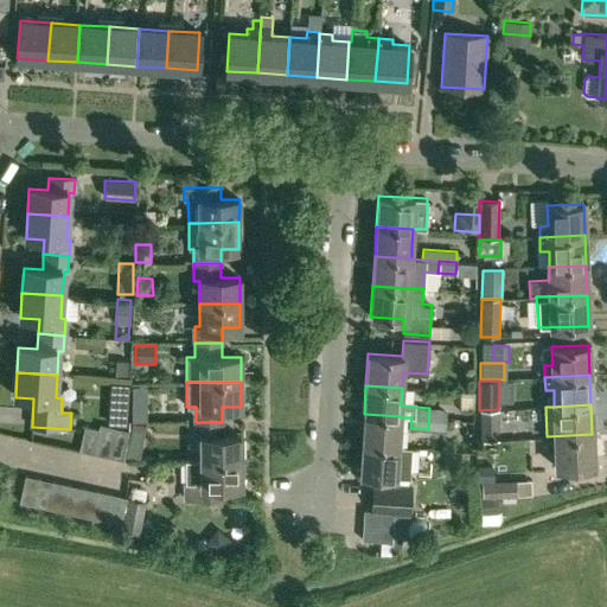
[(147,409),(132,408),(132,422),(146,422),(147,409)]
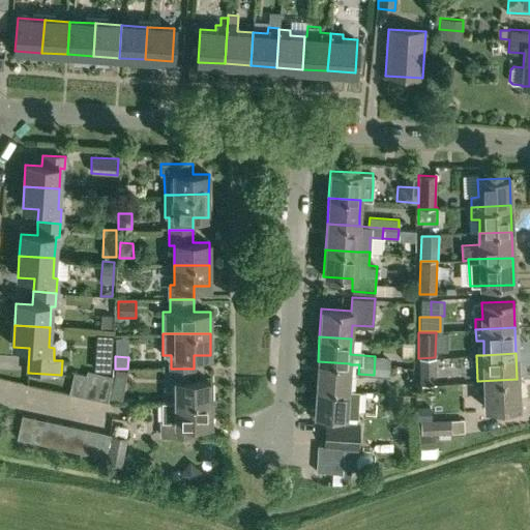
[(389,357),(375,356),(374,375),(388,377),(389,357)]
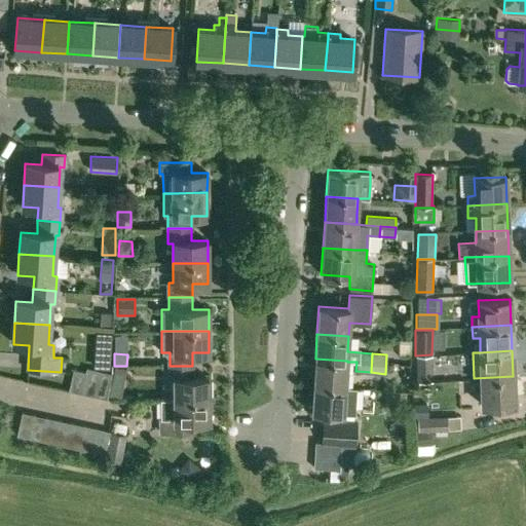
[(433,382),(433,369),(431,354),(415,355),(416,382),(433,382)]
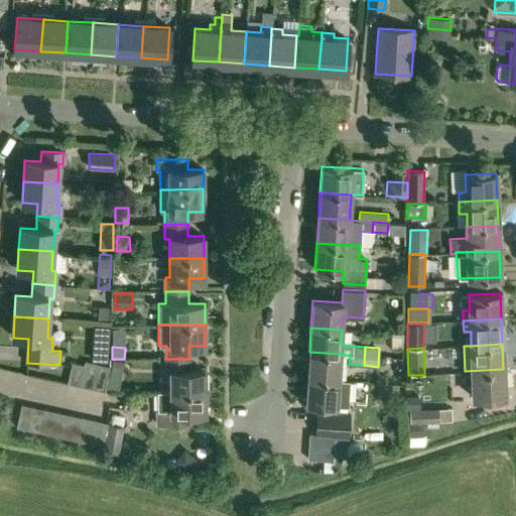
[(97,363),(102,363),(107,360),(107,354),(103,350),(97,350),(94,354),(94,359),(97,363)]
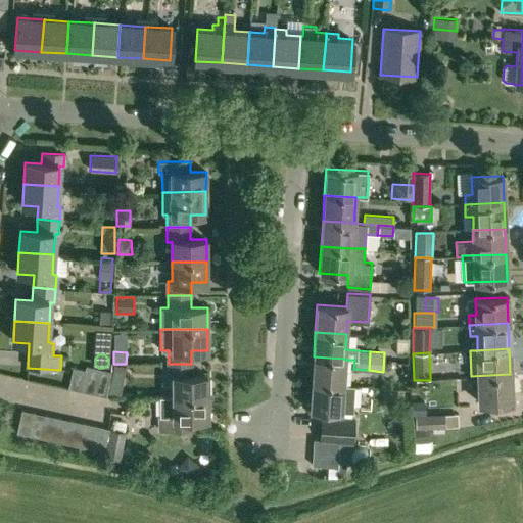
[(314,357),(312,383),(343,385),(345,360),(345,359),(314,357)]
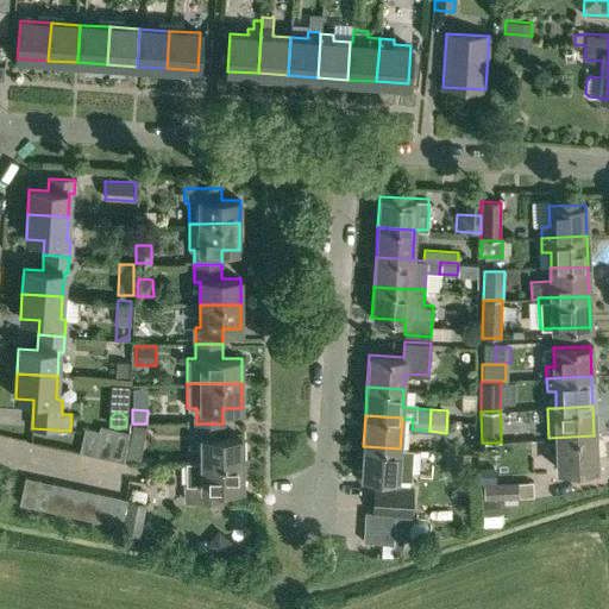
[(146,426),(132,424),(126,458),(139,460),(146,426)]
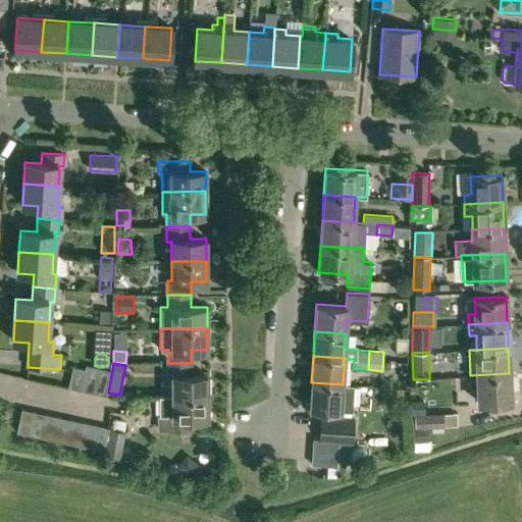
[(207,397),(207,375),(191,375),(191,363),(168,363),(168,378),(172,377),(172,398),(207,397)]
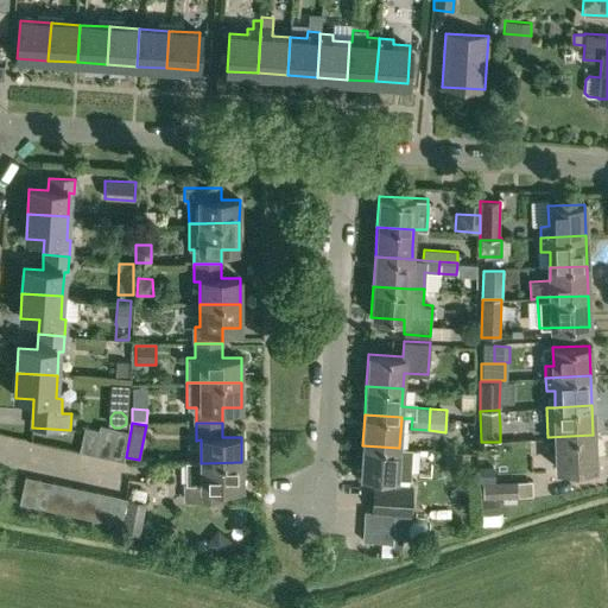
[(100,425),(99,430),(93,455),(107,457),(113,428),(100,425)]
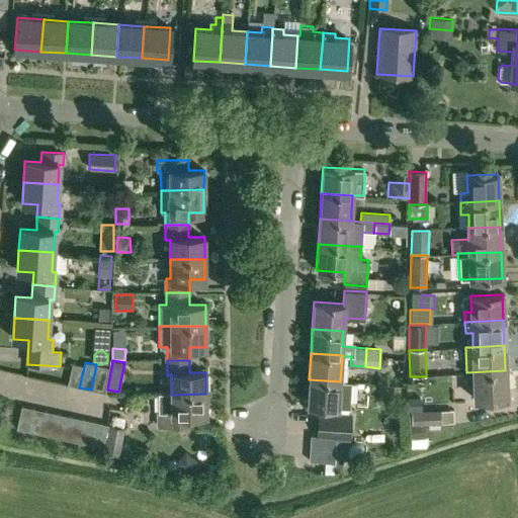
[(68,384),(79,387),(84,366),(72,364),(68,384)]
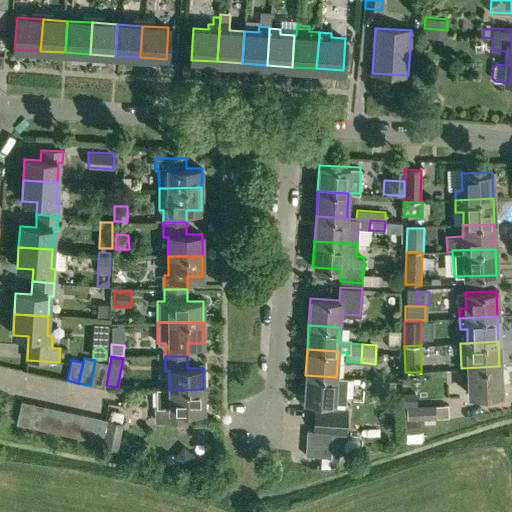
[(90,385),(104,388),(109,363),(95,360),(90,385)]
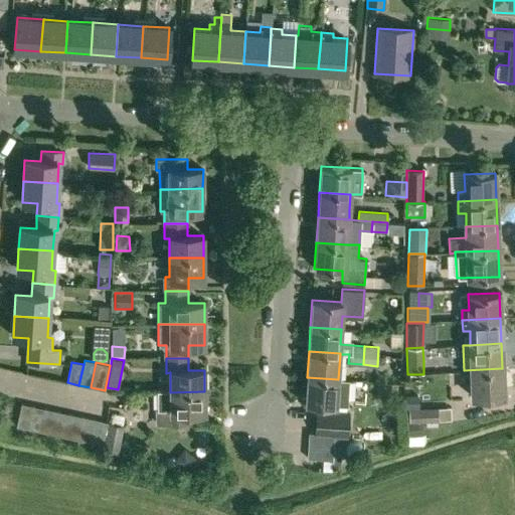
[(503,395),(502,368),(464,370),(465,382),(471,383),(472,396),(503,395)]
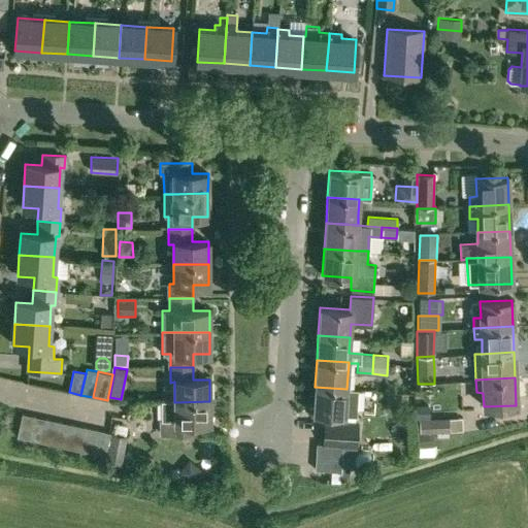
[(347,391),(347,389),(315,387),(312,414),(356,417),(358,391),(347,391)]
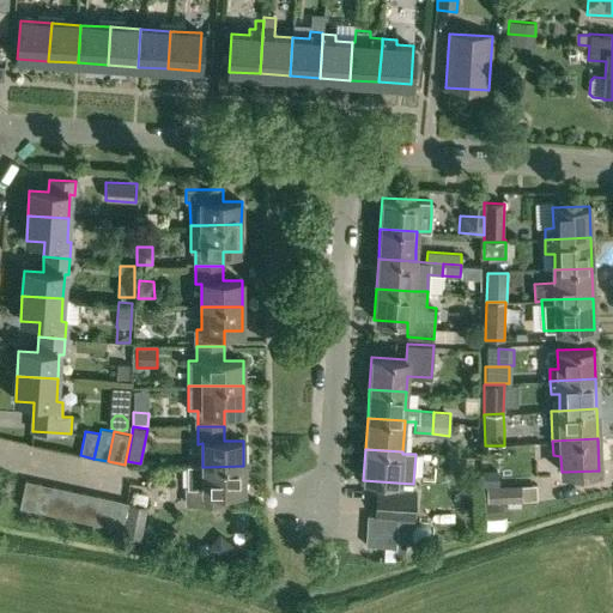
[(419,453),(420,474),(438,474),(437,451),(419,453)]
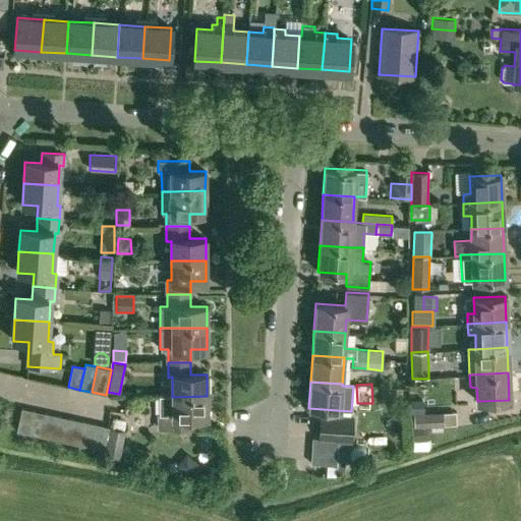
[(207,417),(207,396),(172,397),(159,397),(159,427),(191,427),(191,417),(207,417)]
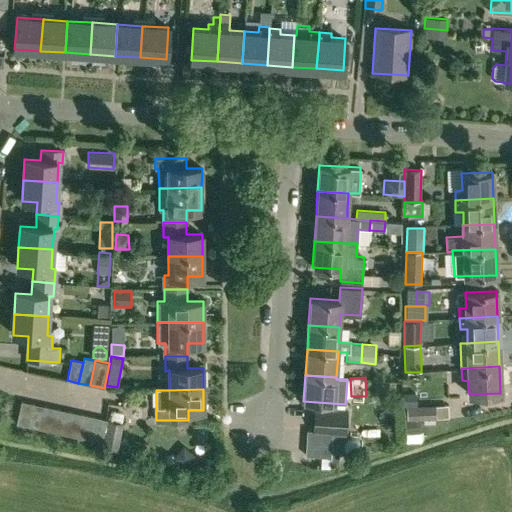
[(406,407),(406,412),(406,419),(403,420),(403,433),(422,432),(422,419),(447,418),(447,405),(435,406),(435,405),(417,406),(417,393),(404,393),(402,407),(406,407)]
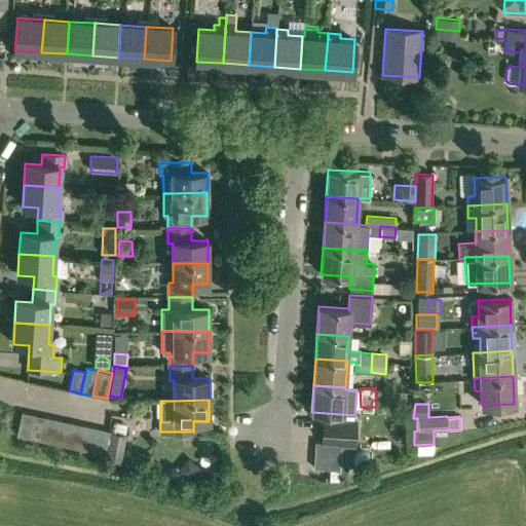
[(16,436),(29,438),(33,415),(22,412),(16,436)]
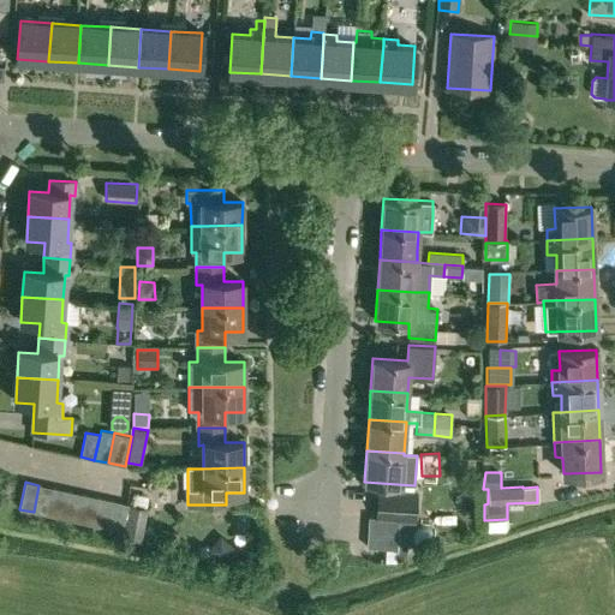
[(54,488),(39,485),(34,512),(48,515),(54,488)]
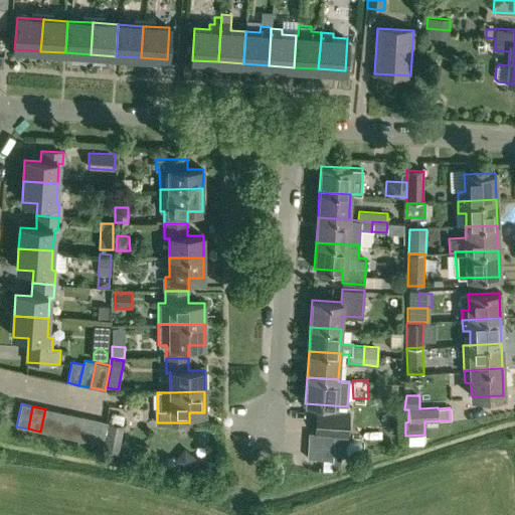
[(57,411),(45,408),(40,432),(52,434),(57,411)]
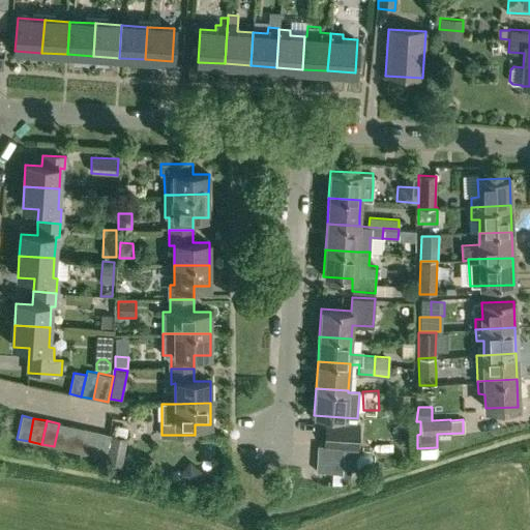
[(324,446),(344,447),(357,447),(358,423),(325,422),(324,445),(324,446)]
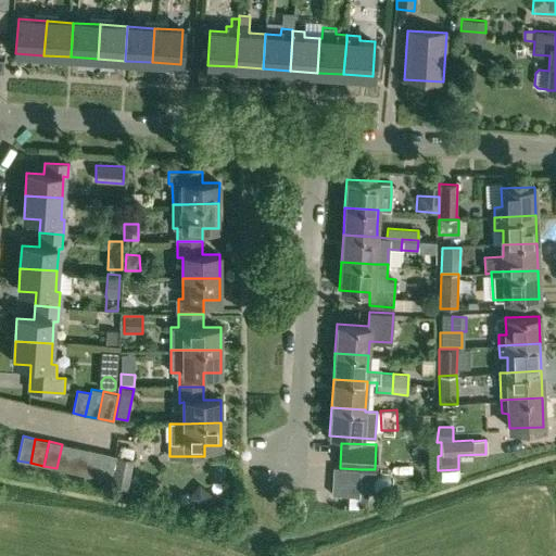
[(75,447),(62,444),(57,468),(70,471),(75,447)]
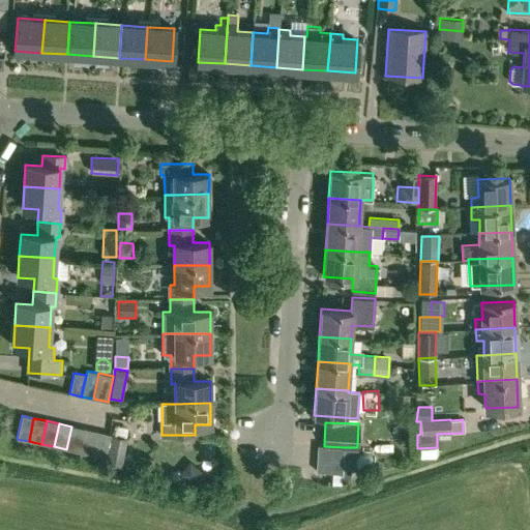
[(84,429),(71,427),(66,449),(80,452),(84,429)]
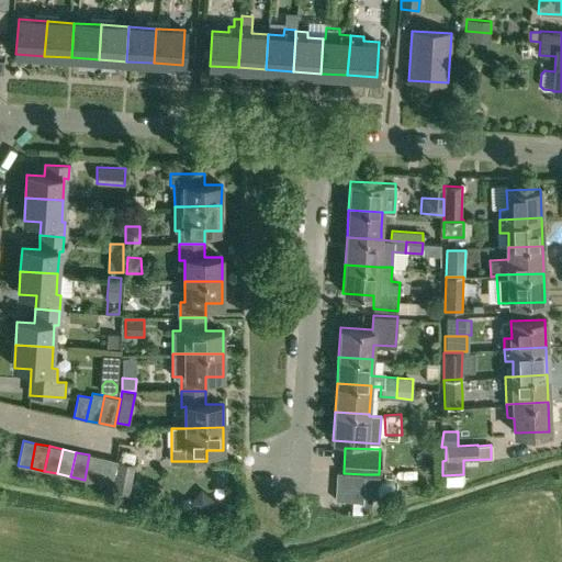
[(103,458),(89,454),(85,480),(98,483),(103,458)]
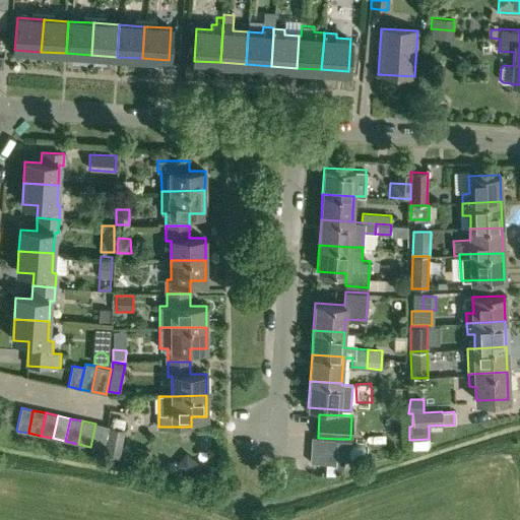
[(90,447),(104,449),(109,427),(95,424),(90,447)]
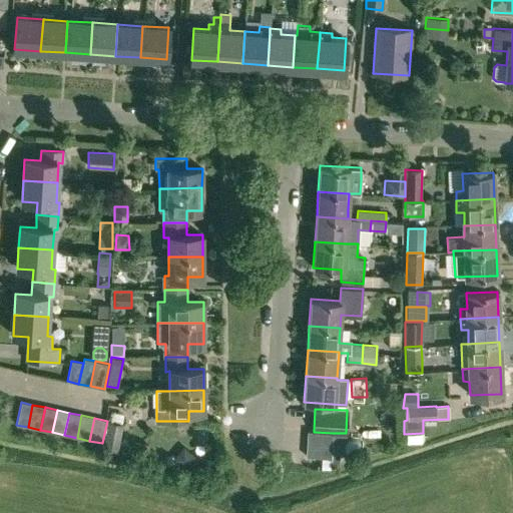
[(107,421),(102,443),(101,448),(116,451),(123,425),(107,421)]
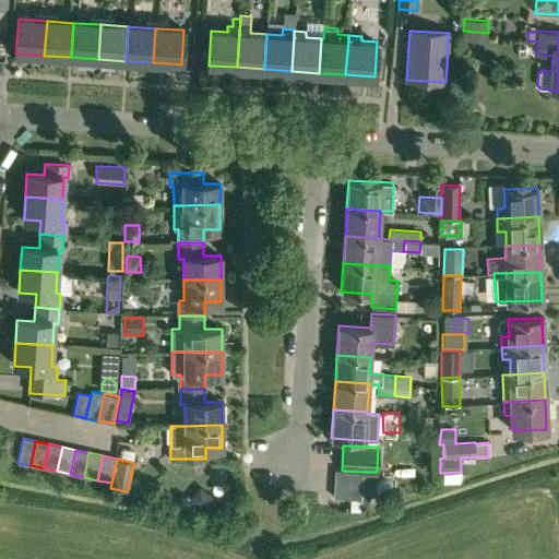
[(334,470),(334,484),(361,486),(363,472),(342,471),(342,470),(334,470)]
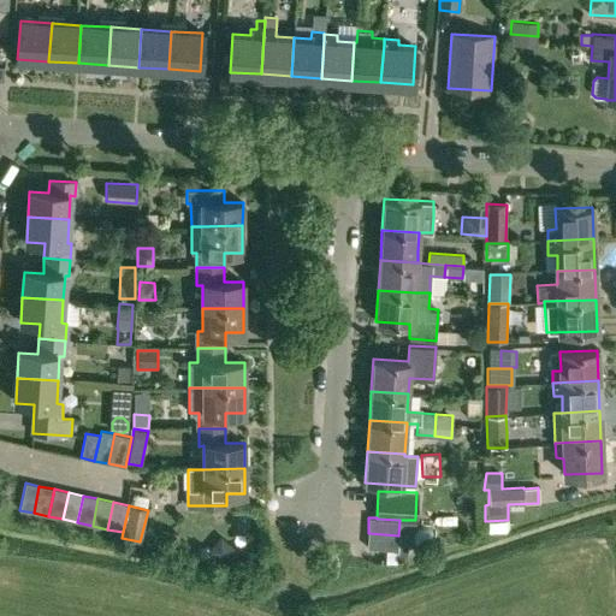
[(368,533),(367,549),(397,550),(398,535),(368,533)]
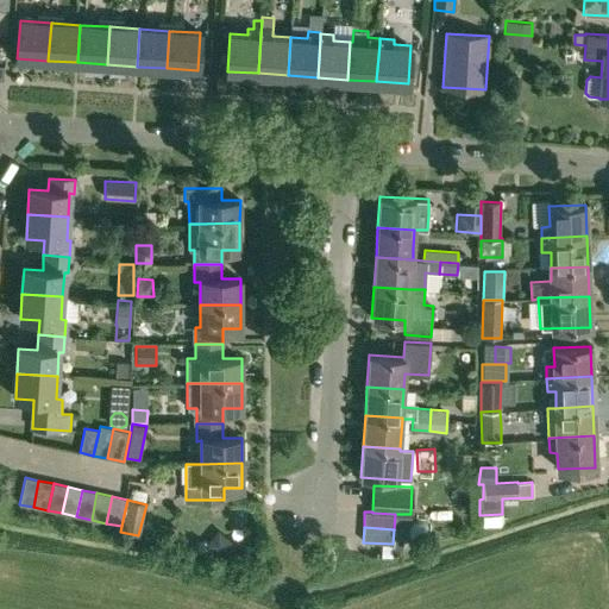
All buildings are outlined.
